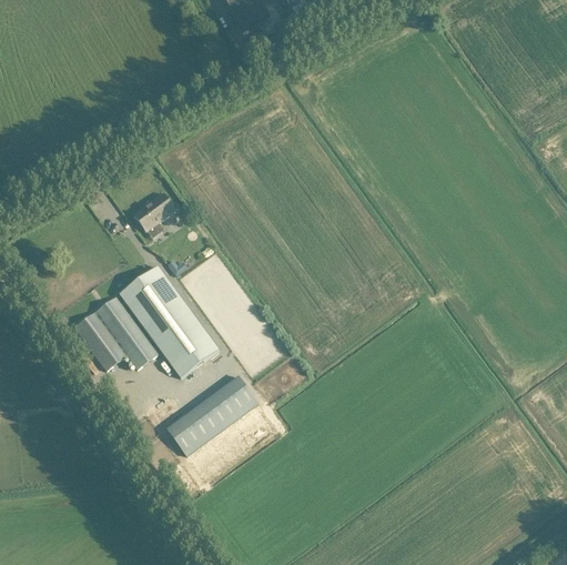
[(133,214),(145,231),(174,210),(162,193),(133,214)]
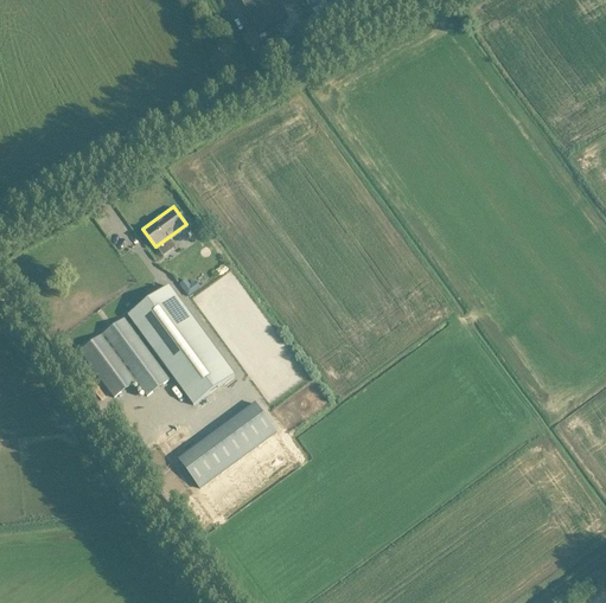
[(185,277),(179,281),(187,293),(193,289),(185,277)]
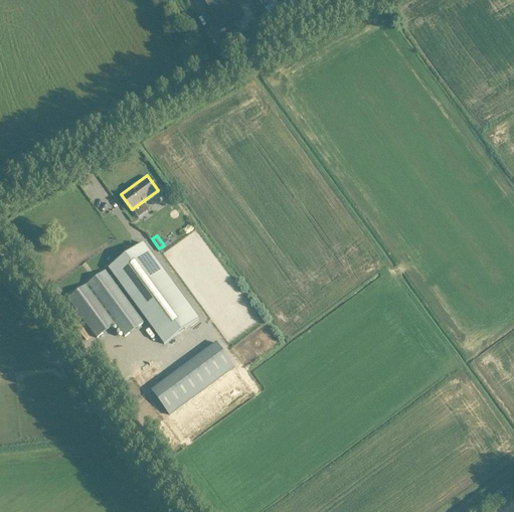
[(142,240),(108,266),(163,341),(198,316),(142,240)]
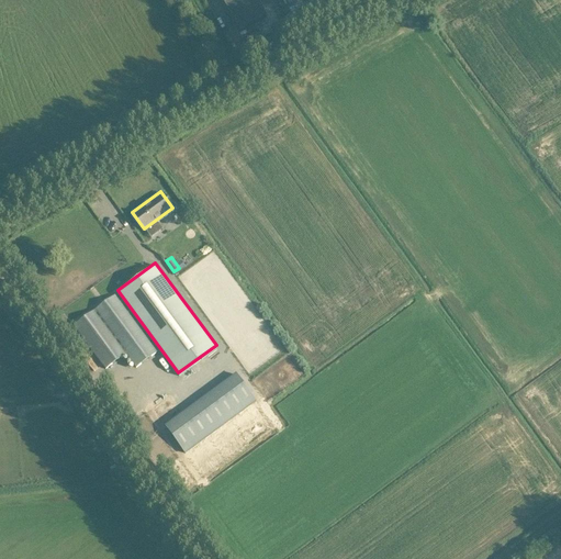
[(114,293),(74,323),(104,366),(125,350),(135,365),(156,349),(114,293)]
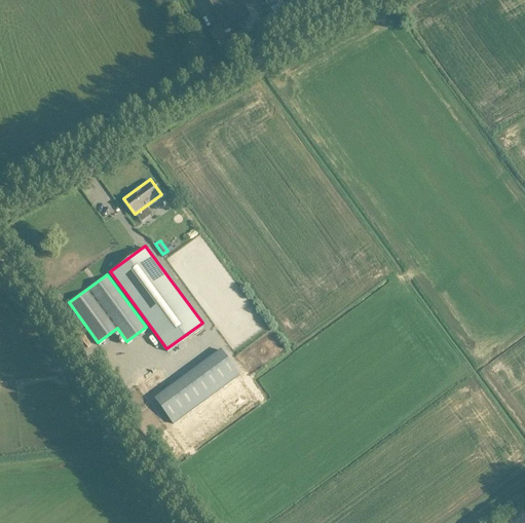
[(238,373),(220,347),(154,397),(172,421),(238,373)]
